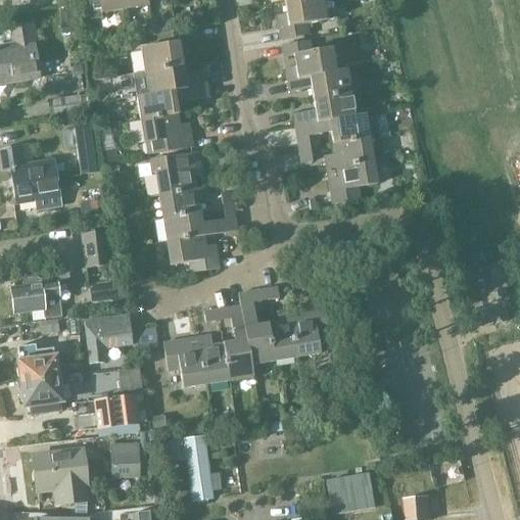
[(126,8),(124,0),(88,0),(91,17),(102,15),(101,12),(126,8)]
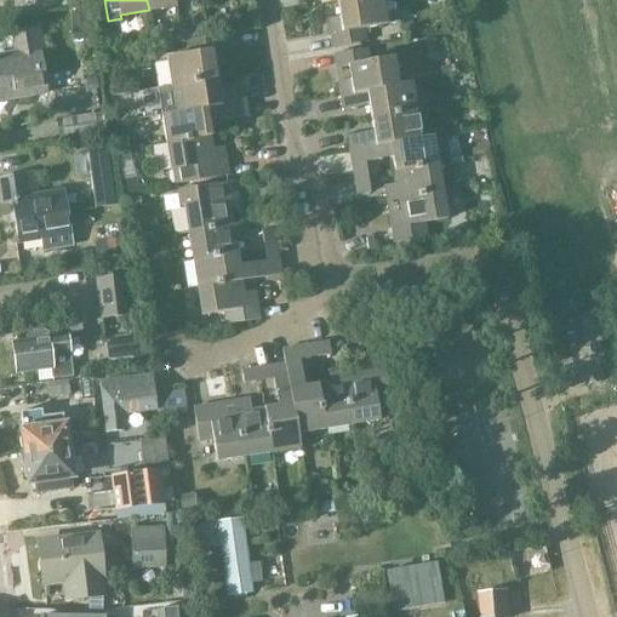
[(147,0),(149,10),(177,6),(176,0),(147,0)]
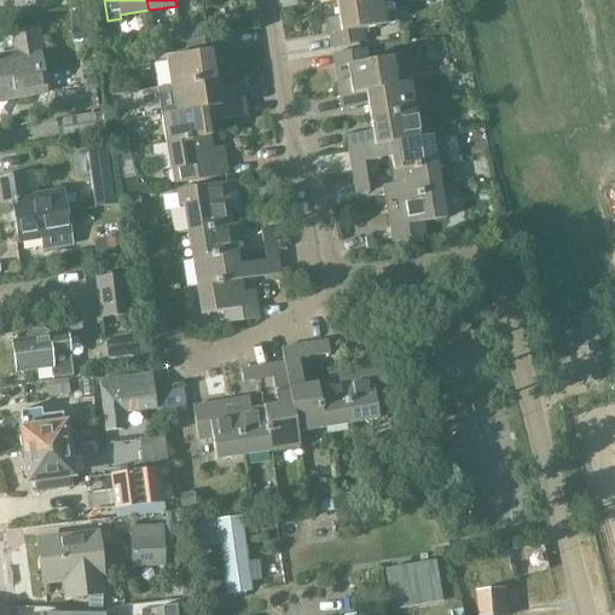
[(350,0),(341,1),(343,15),(330,17),(335,45),(367,40),(365,27),(388,23),(384,0),(350,0)]
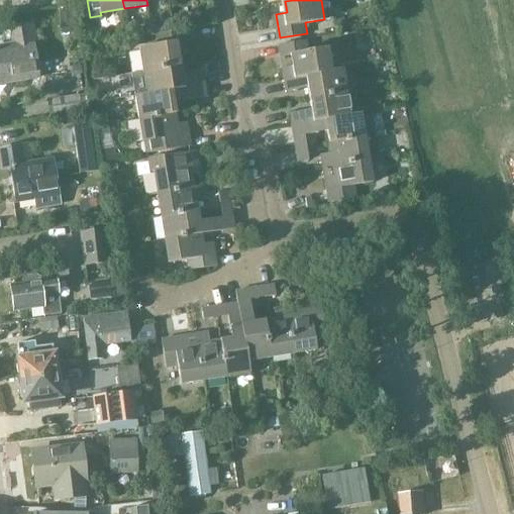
[(60,8),(62,32),(75,31),(73,7),(60,8)]
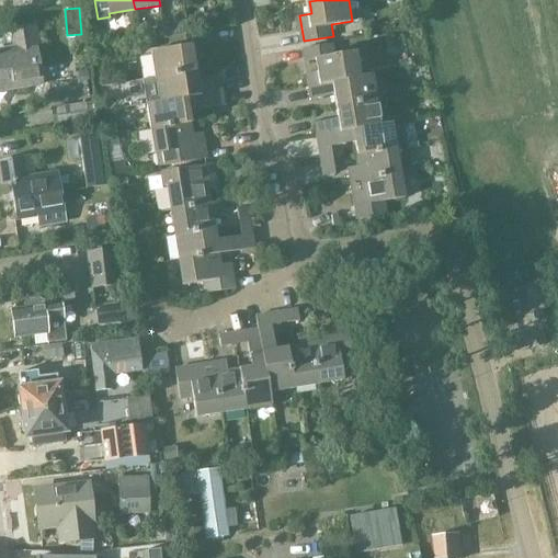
[(0,84),(1,84),(2,89),(44,82),(40,49),(42,48),(37,23),(14,26),(18,52),(0,54),(0,84)]
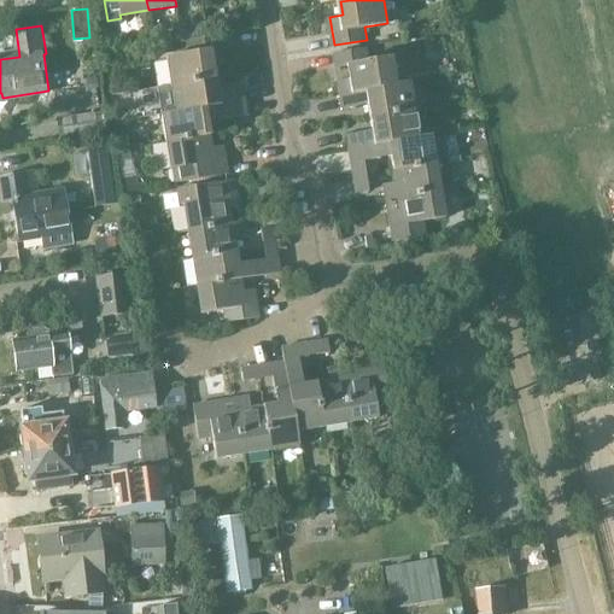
[(167,57),(171,83),(216,76),(215,65),(227,63),(222,34),(188,39),(191,53),(167,57)]
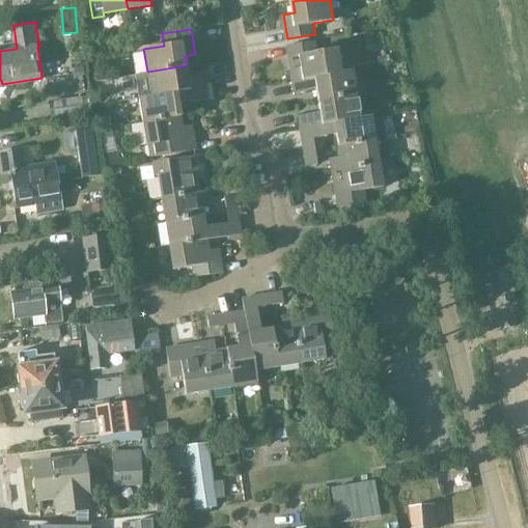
[(294,67),(296,80),(341,73),(341,72),(342,72),(338,48),(320,51),(318,40),(290,45),(292,57),(302,55),(303,66),(294,67)]
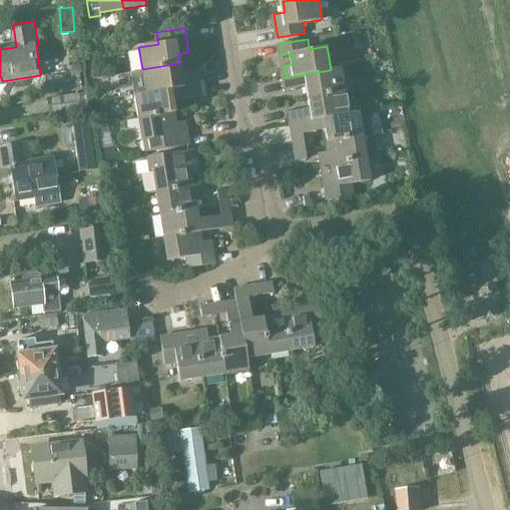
[(82,63),(72,64),(74,73),(83,71),(82,63)]
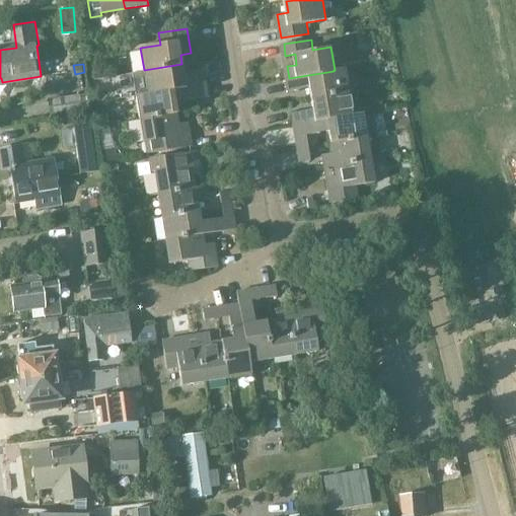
[(144,70),(147,92),(207,83),(206,73),(183,76),(181,64),(144,70)]
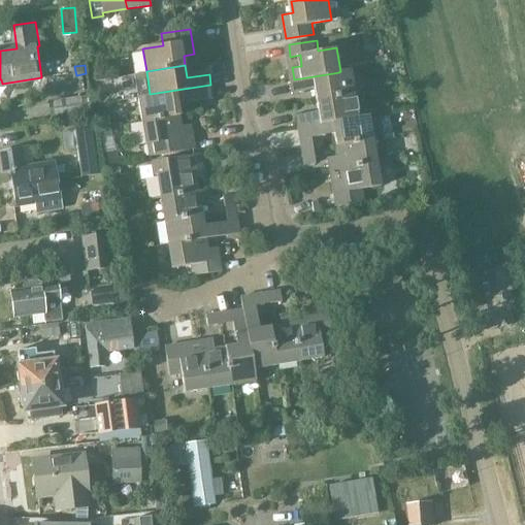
[(317,88),(319,99),(356,94),(352,69),(340,71),(339,71),(339,72),(294,79),(295,91),(317,88)]
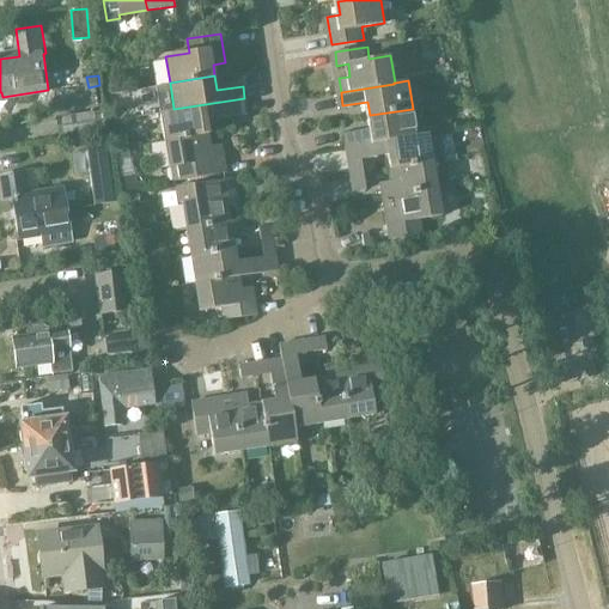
[(160,111),(165,140),(208,133),(206,120),(247,114),(244,98),(174,109),(160,111)]
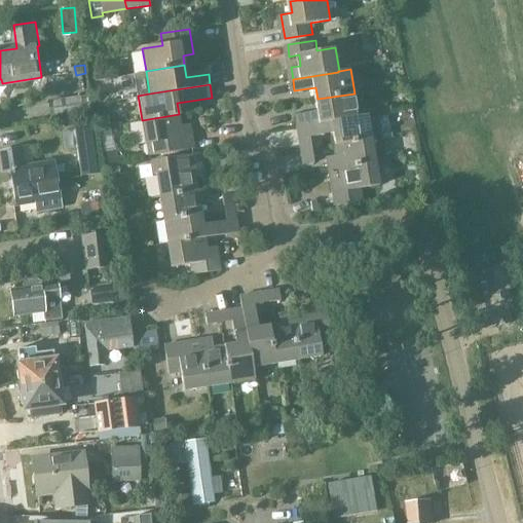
[(81,94),(48,98),(50,115),(83,111),(92,110),(90,92),(81,94)]
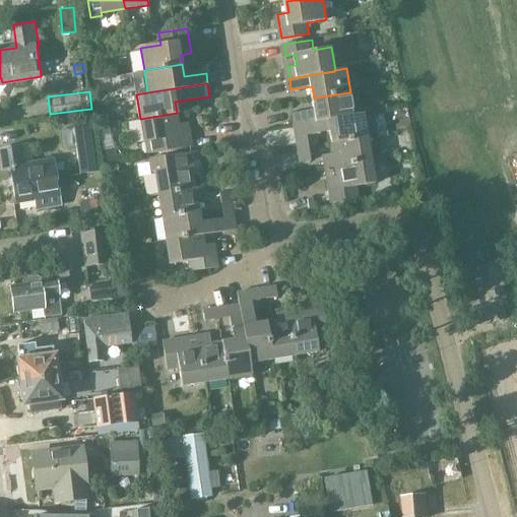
[(295,112),(296,125),(353,116),(353,114),(350,92),(314,98),(315,109),(295,112)]
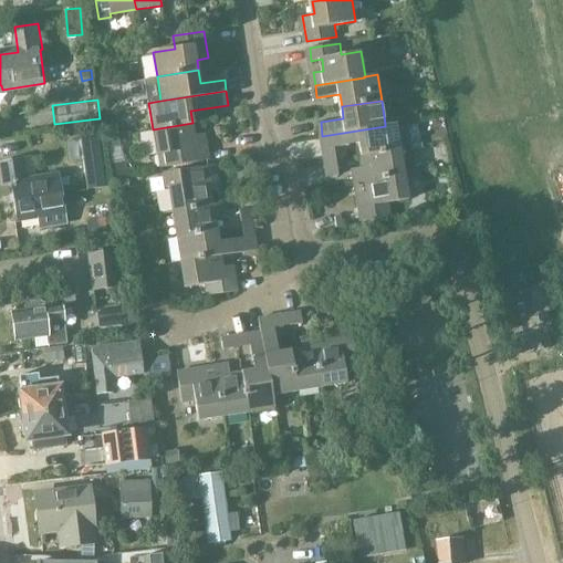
[(322,136),(320,136),(322,148),(334,146),(361,143),(363,155),(412,147),(409,136),(407,121),(406,122),(398,122),(394,123),(385,124),(385,126),(322,136)]
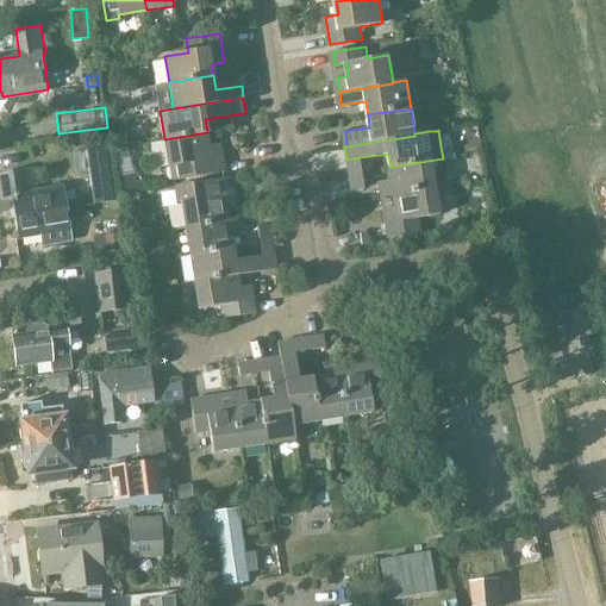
[(107,132),(98,133),(98,143),(108,142),(107,132)]
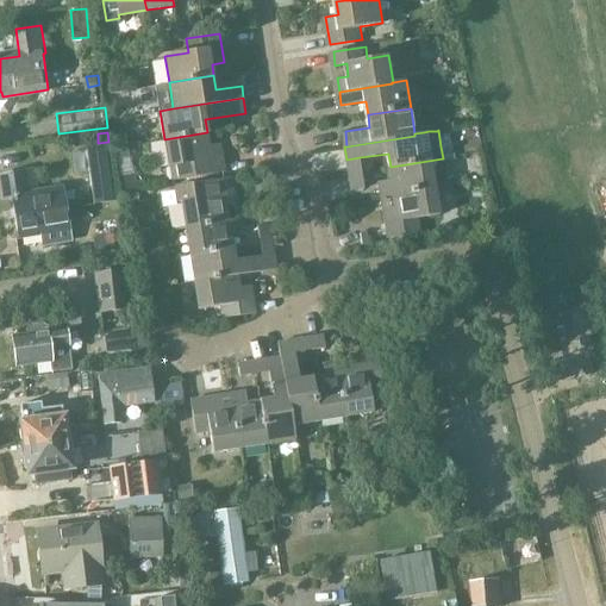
[(126,132),(116,133),(118,148),(129,147),(126,132)]
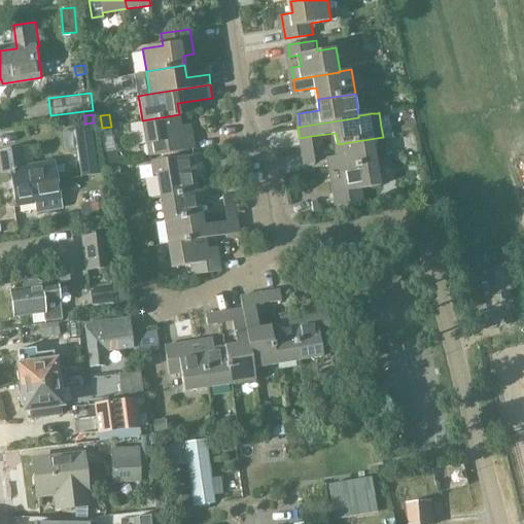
[(145,143),(147,143),(149,154),(165,152),(195,147),(190,125),(181,126),(179,114),(142,120),(145,143)]
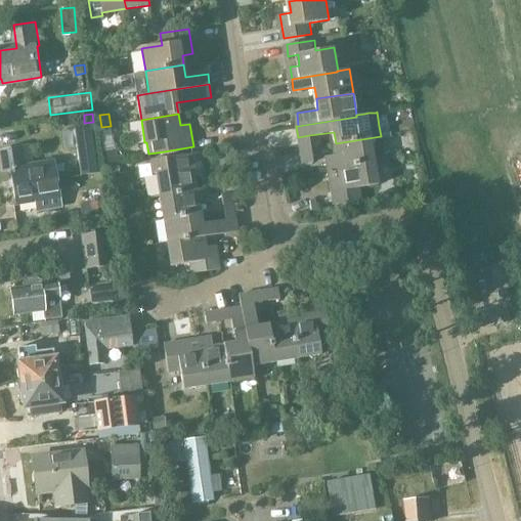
[(101,127),(99,127),(105,164),(126,161),(124,153),(117,155),(114,140),(111,126),(101,127)]
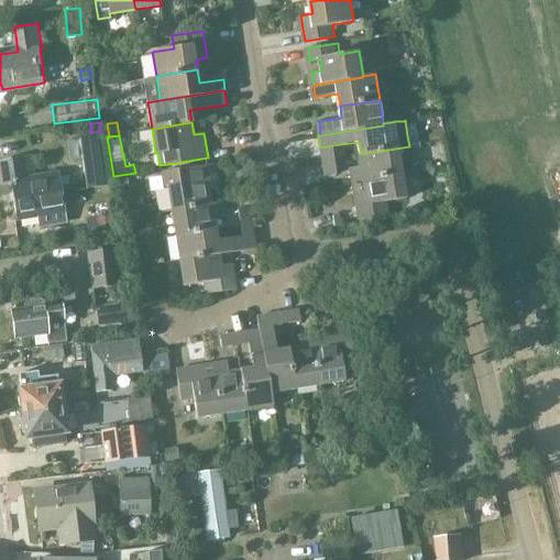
[(80,141),(87,183),(106,179),(99,138),(80,141)]
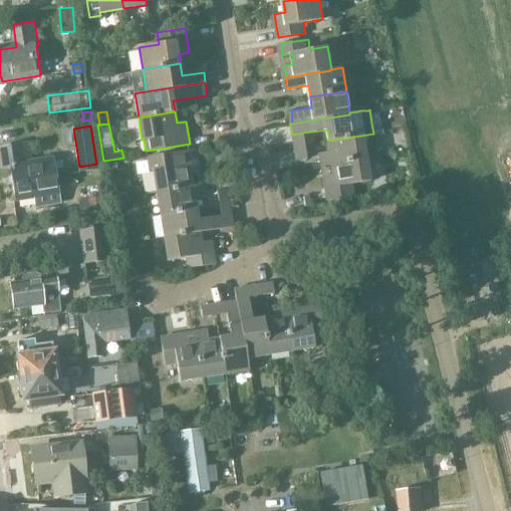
[(321,154),(319,154),(320,165),(332,164),(368,158),(367,155),(376,154),(375,146),(373,134),(329,141),(330,152),(321,154)]
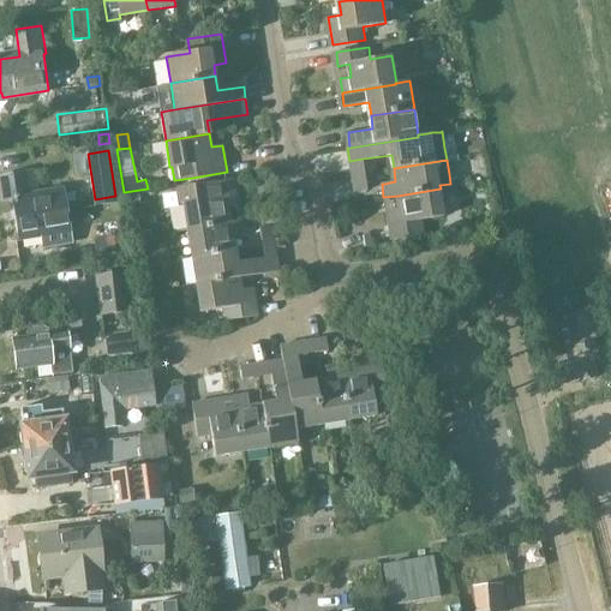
[(19,238),(47,233),(49,246),(73,241),(71,223),(70,223),(64,189),(30,193),(27,171),(0,174),(0,178),(4,199),(12,198),(19,238)]
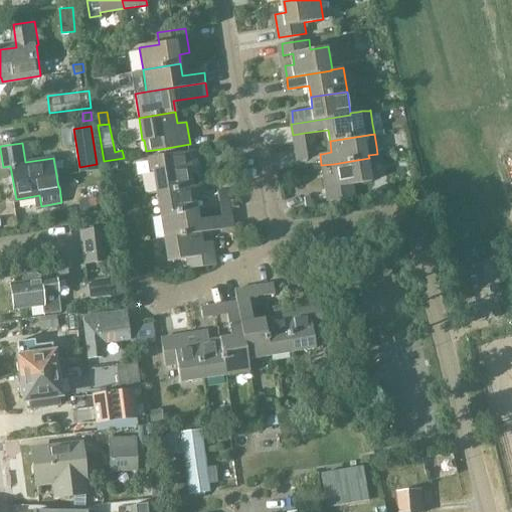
[(306,145),(295,146),(297,160),(308,158),(306,145)]
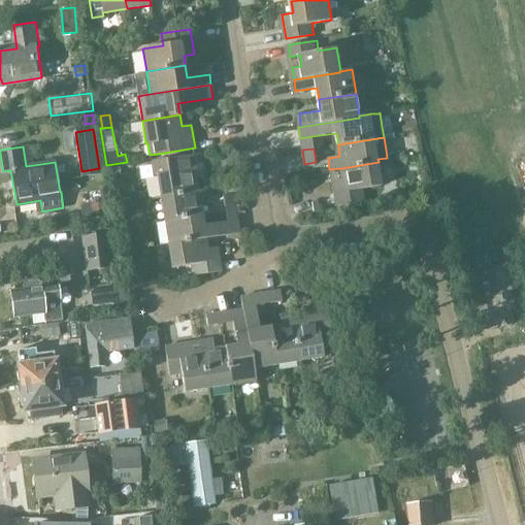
[(201,153),(151,161),(153,175),(157,174),(160,195),(197,190),(195,181),(205,178),(201,153)]
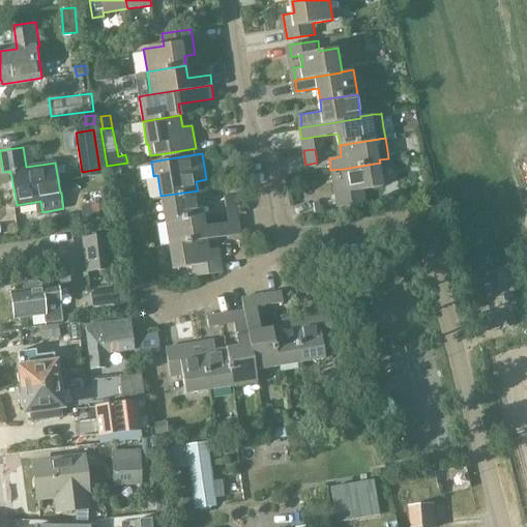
[(383,186),(381,174),(380,163),(343,169),(344,179),(334,181),(338,206),(367,202),(364,189),(383,186)]
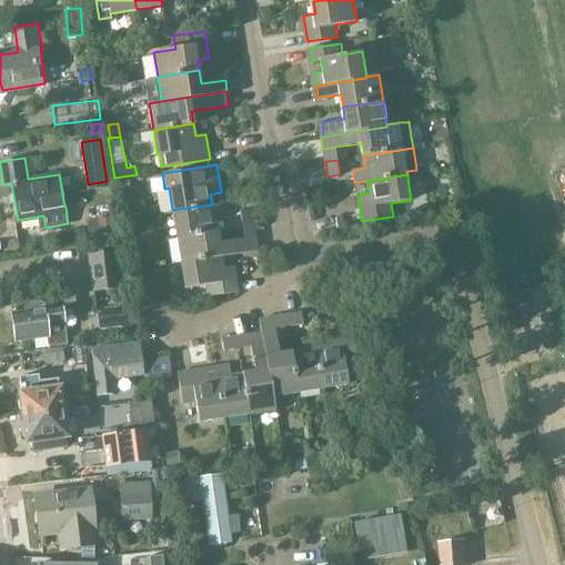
[(130,178),(117,179),(118,190),(131,188),(130,178)]
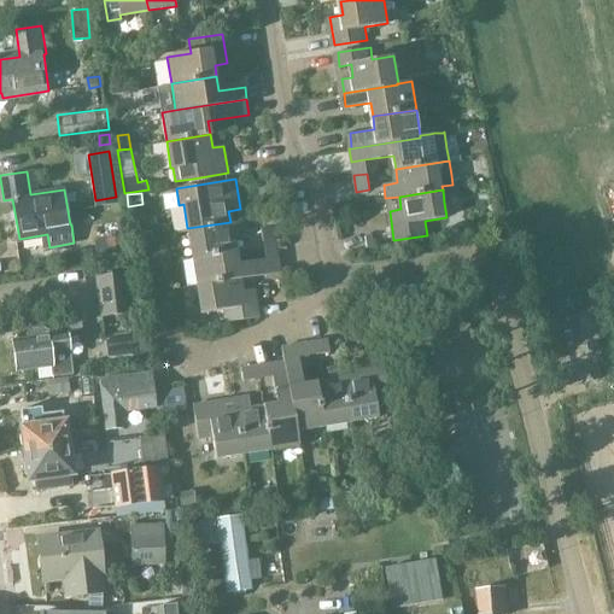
[(187,228),(192,256),(235,250),(233,238),(245,235),(243,220),(231,222),(187,228)]
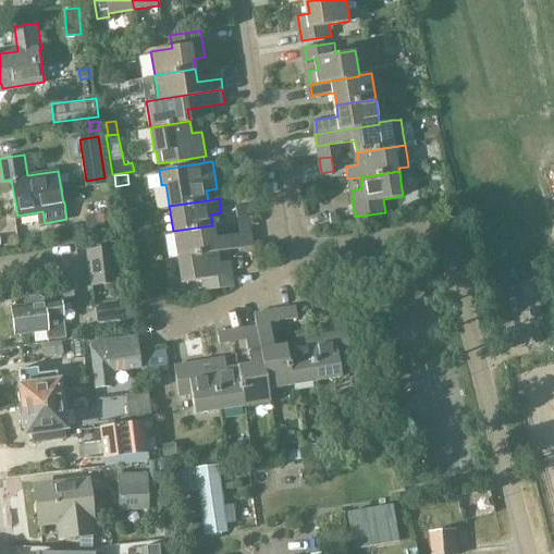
[(238,221),(249,219),(248,216),(247,204),(236,206),(238,221)]
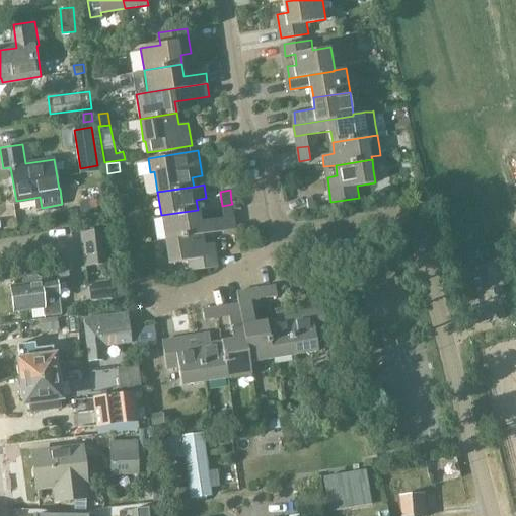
[(80,201),(82,219),(106,215),(104,197),(80,201)]
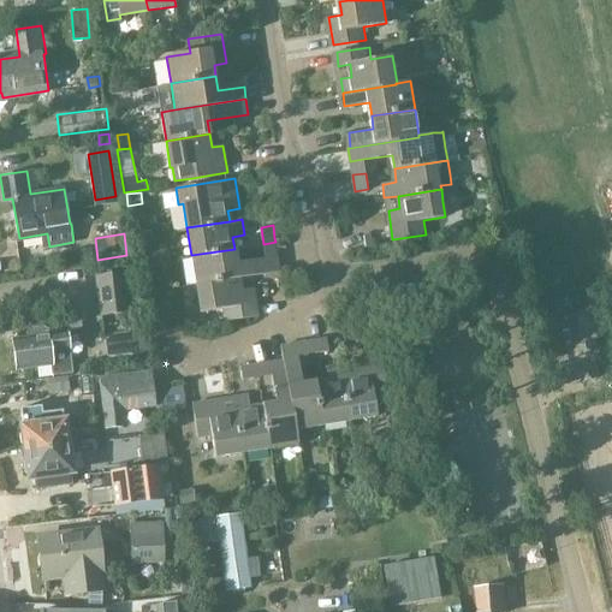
[(143,236),(131,238),(131,239),(132,249),(135,248),(146,247),(143,236)]
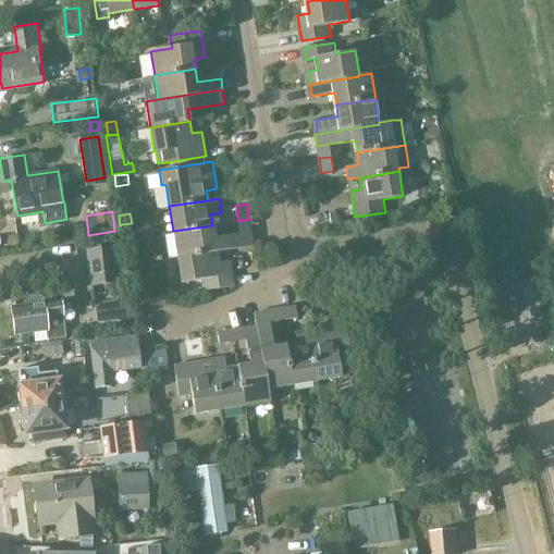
[(84,222),(73,224),(75,237),(86,236),(84,222)]
